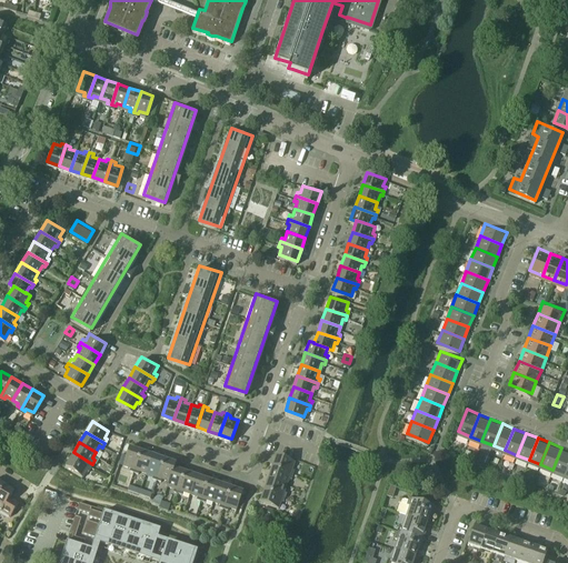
[(135,468),(141,448),(130,443),(123,461),(131,464),(130,466),(135,468)]
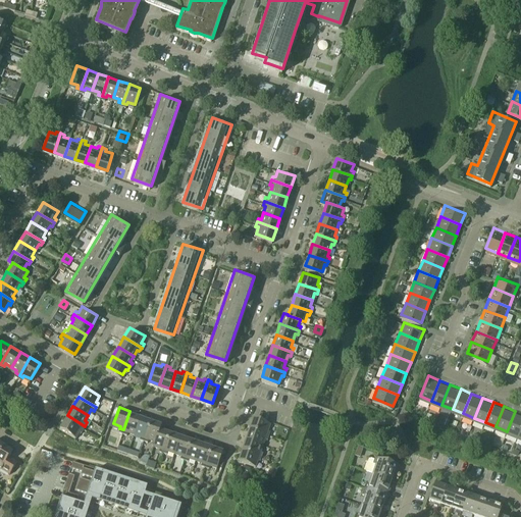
[(135,431),(141,414),(129,411),(123,429),(127,431),(128,428),(135,431)]
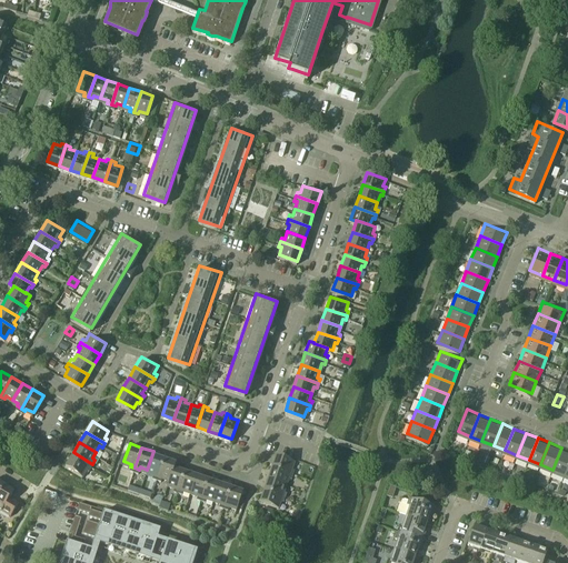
[(565,474),(567,466),(567,450),(561,448),(552,470),(565,474)]
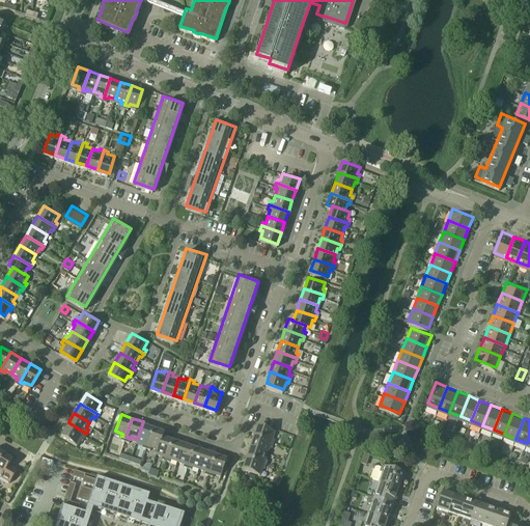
[(146,445),(154,425),(143,421),(137,439),(143,441),(142,443),(146,445)]
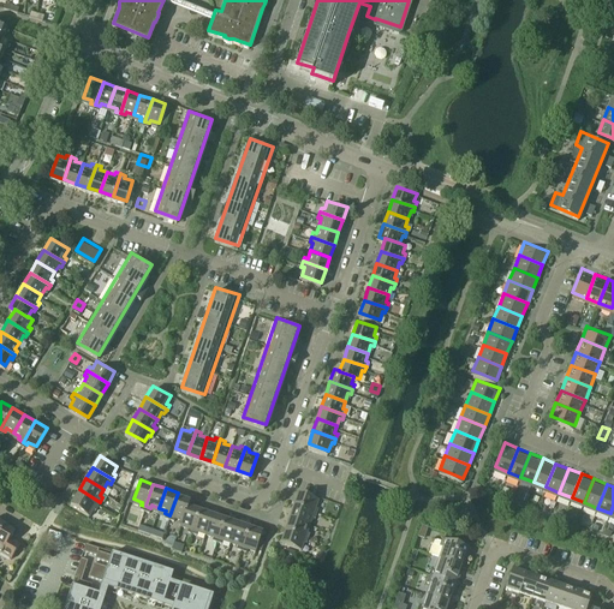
[(316,503),(319,495),(299,488),(294,501),(317,509),(320,505),(316,503)]
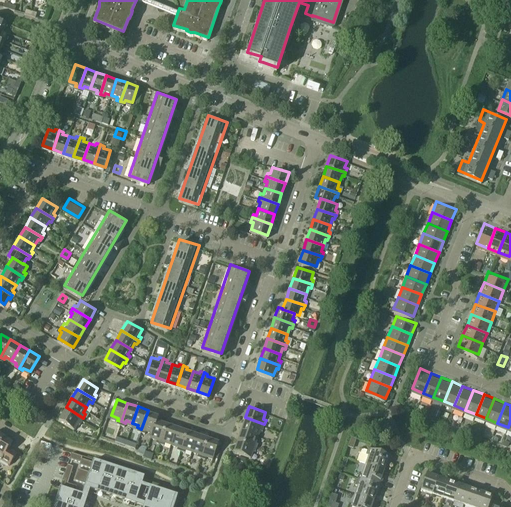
[(83,418),(66,407),(60,417),(75,426),(78,420),(81,421),(83,418)]
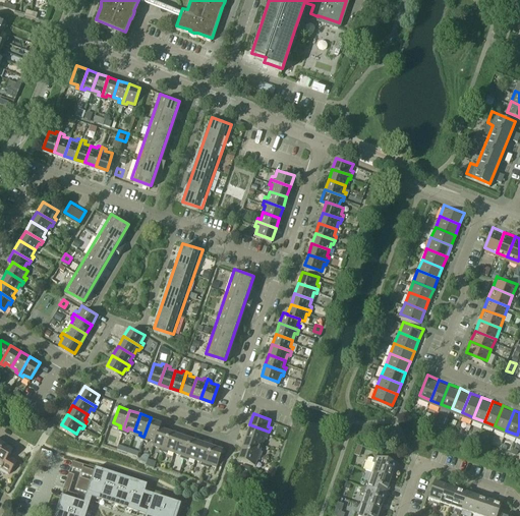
[(156,438),(160,425),(162,420),(151,417),(143,437),(148,438),(149,436),(155,438),(156,438)]
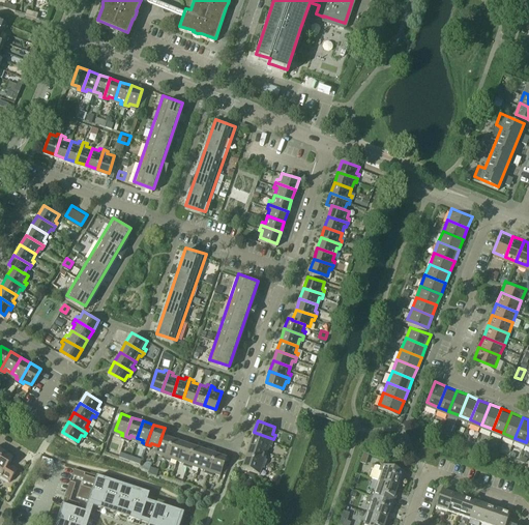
[(272,443),(273,439),(254,432),(251,443),(267,448),(269,442),(272,443)]
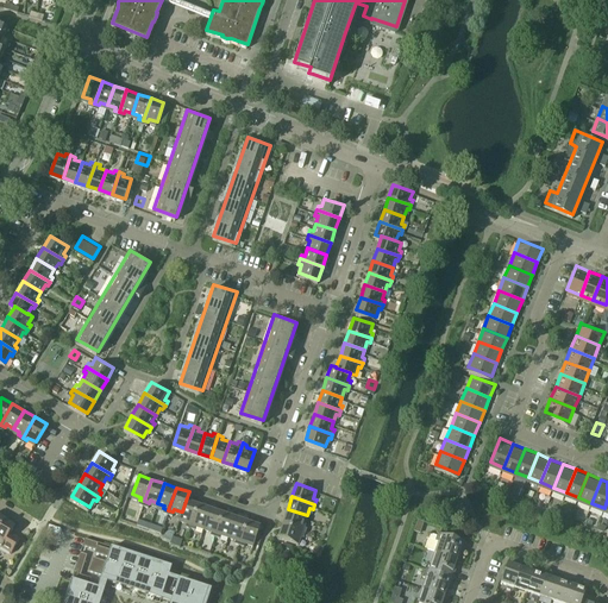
[(199,501),(187,497),(182,512),(181,512),(179,516),(187,519),(186,522),(192,523),(199,501)]
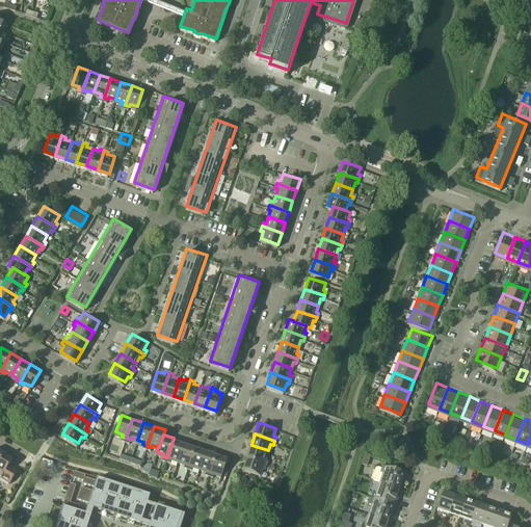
[(179,459),(185,442),(174,438),(167,457),(170,459),(171,456),(179,459)]
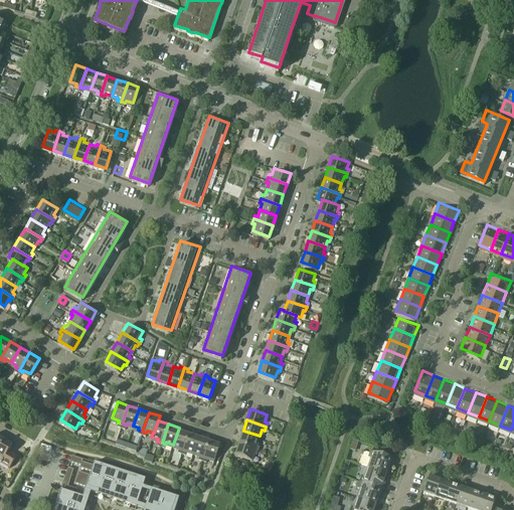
[(182,450),(189,431),(179,428),(173,445),(179,447),(178,449),(182,450)]
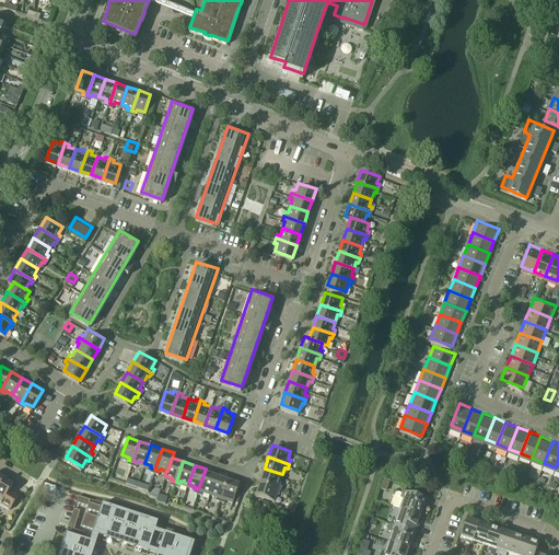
[(210,492),(217,473),(206,469),(198,489),(202,492),(204,488),(210,492)]
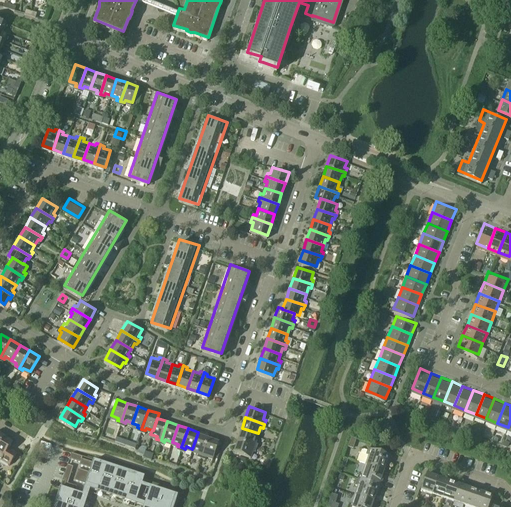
[(256,439),(258,433),(242,428),(238,438),(257,444),(259,440),(256,439)]
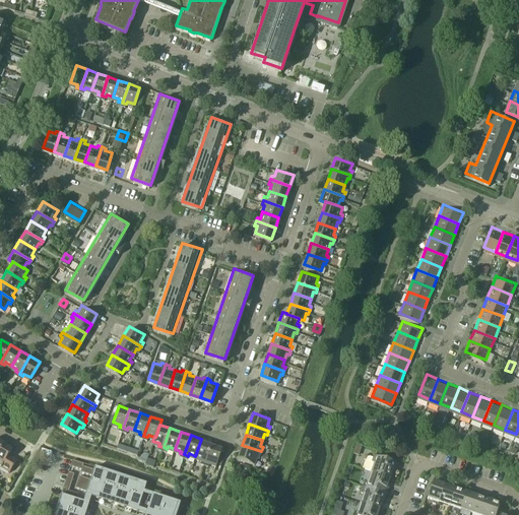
[(205,462),(212,442),(201,439),(195,456),(202,458),(201,460),(205,462)]
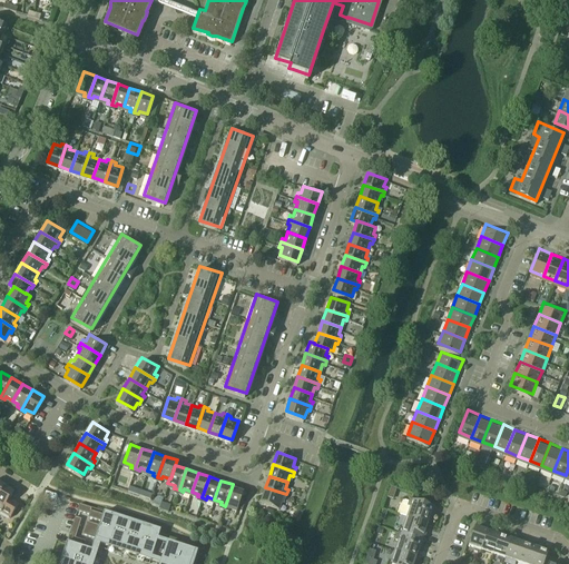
[(20,500),(11,494),(16,487),(15,486),(15,485),(10,482),(9,483),(6,482),(0,491),(0,506),(11,514),(20,500)]
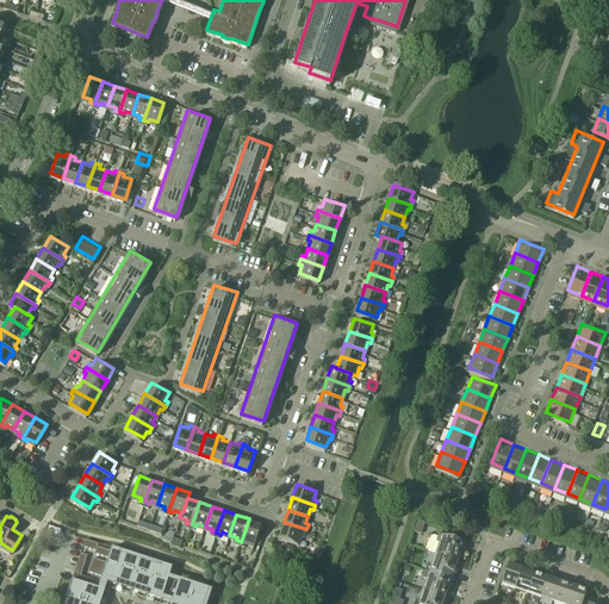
[(249,518),(241,542),(246,543),(247,541),(254,543),(255,540),(260,541),(263,533),(259,531),(261,523),(249,518)]
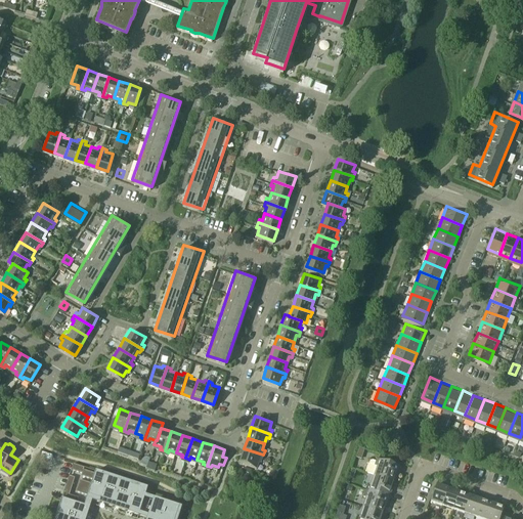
[(262,459),(263,455),(244,448),(241,460),(257,465),(259,458),(262,459)]
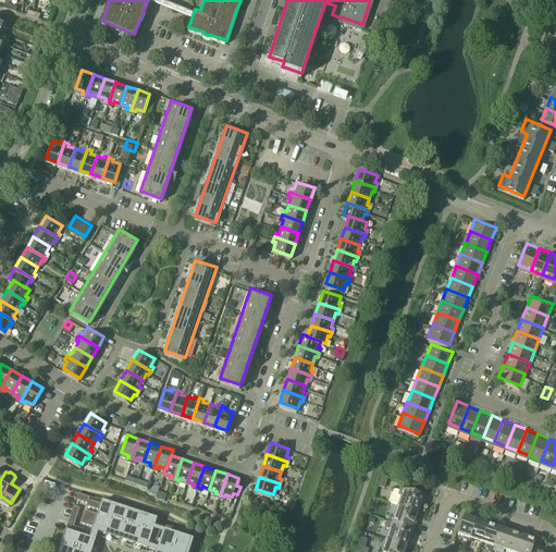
[(400,483),(400,487),(396,485),(391,499),(398,501),(418,508),(421,498),(424,499),(427,492),(400,483)]
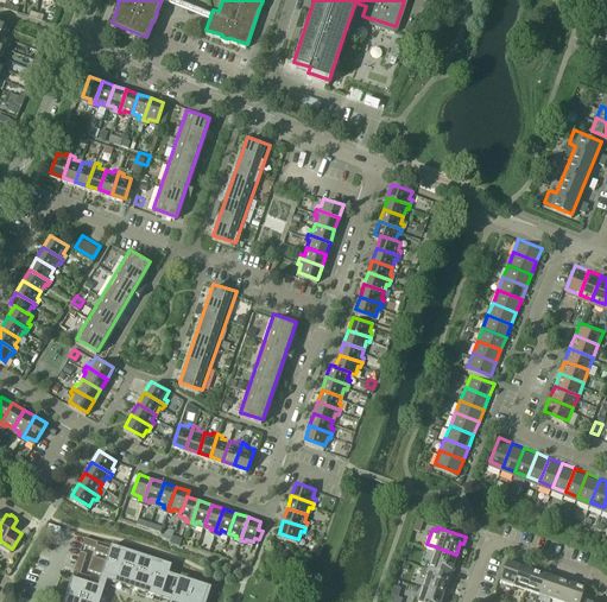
[(102,569),(101,571),(162,591),(171,562),(163,558),(163,562),(118,546),(119,544),(111,542),(111,544),(108,551),(106,556),(105,563),(102,569)]
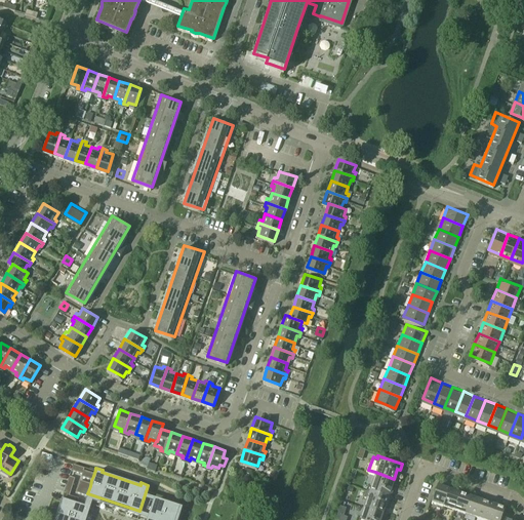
[(391,488),(394,479),(375,472),(371,481),(369,481),(367,487),(391,495),(393,489),(391,488)]
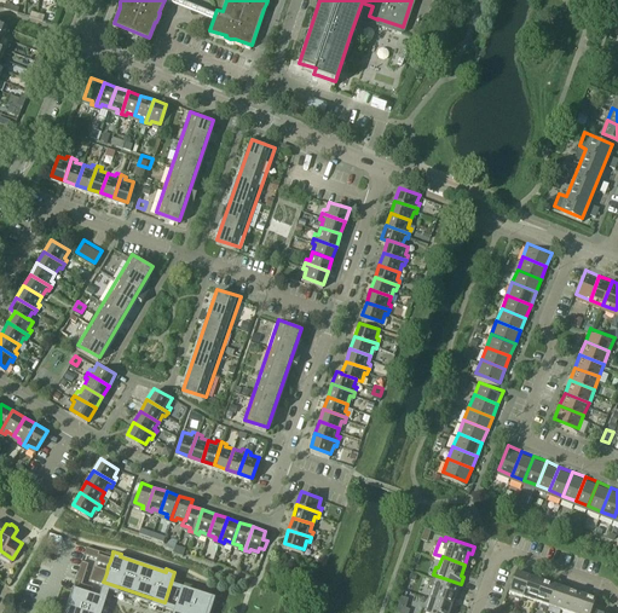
[(524,593),(530,572),(517,567),(509,588),(524,593)]
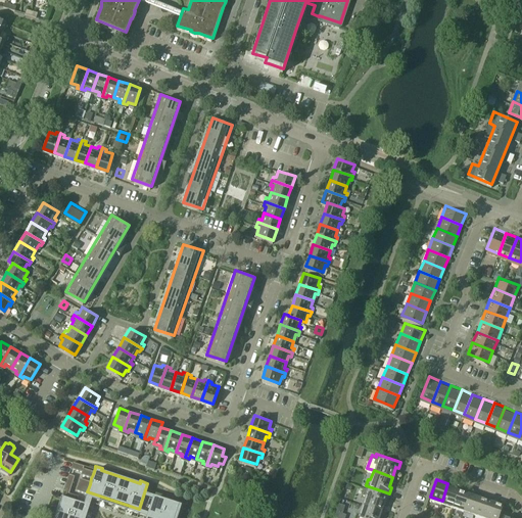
[(454,504),(459,487),(447,483),(442,501),(454,504)]
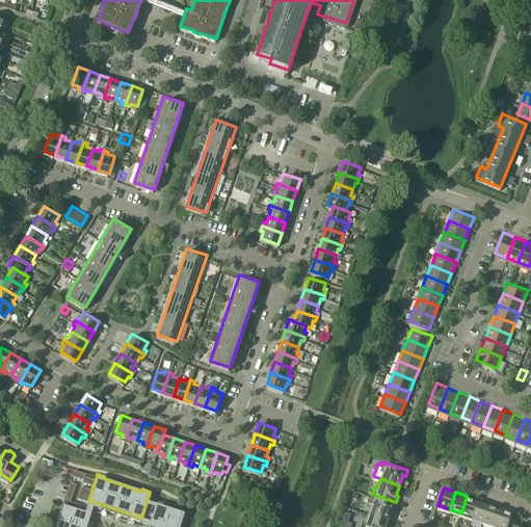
[(394,508),(396,502),(372,494),(370,500),(372,501),(369,510),(389,517),(392,507),(394,508)]
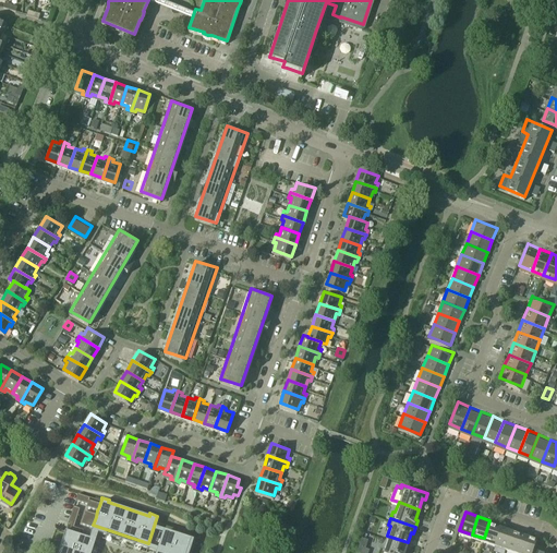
[(495,542),(501,524),(489,520),(484,538),(495,542)]
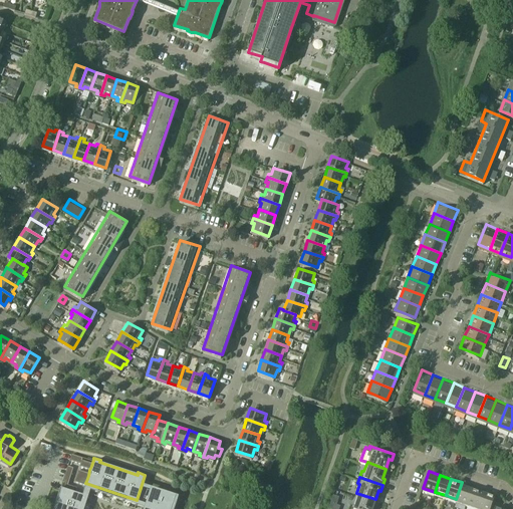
[(467,503),(473,486),(462,482),(456,499),(467,503)]
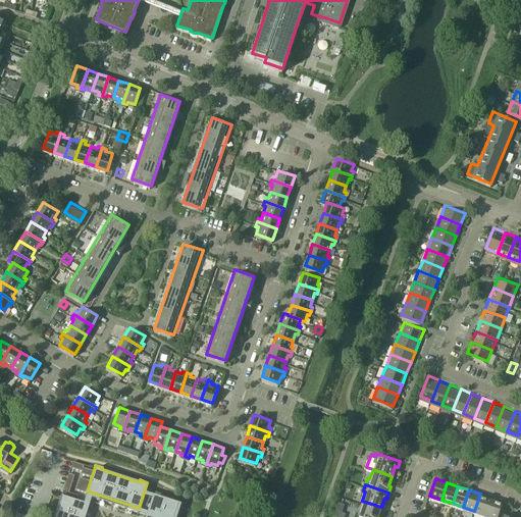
[(155,493),(147,516),(172,516),(178,503),(165,499),(166,496),(160,495),(155,493)]
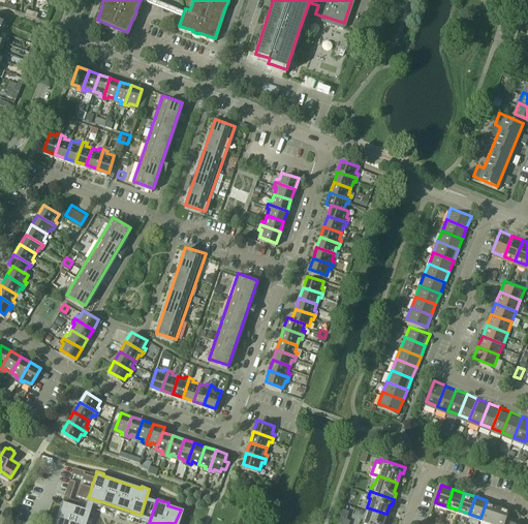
[(56,519),(54,523),(83,523),(89,509),(78,504),(73,503),(70,502),(65,500),(59,520),(56,519)]
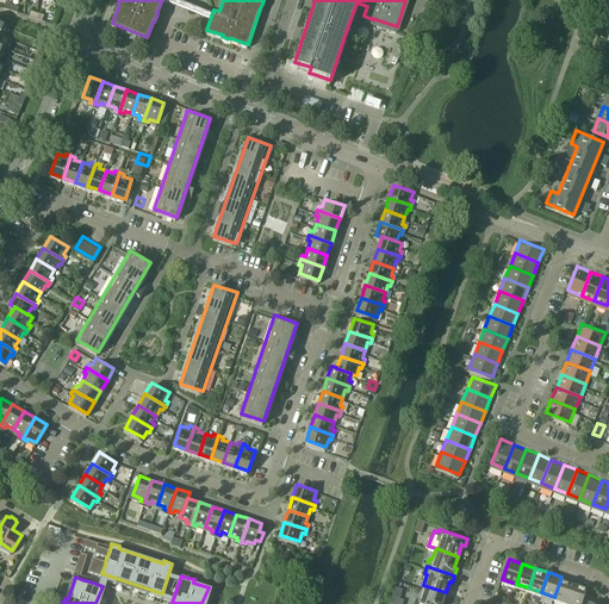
[(567,601),(575,581),(561,577),(554,597),(567,601)]
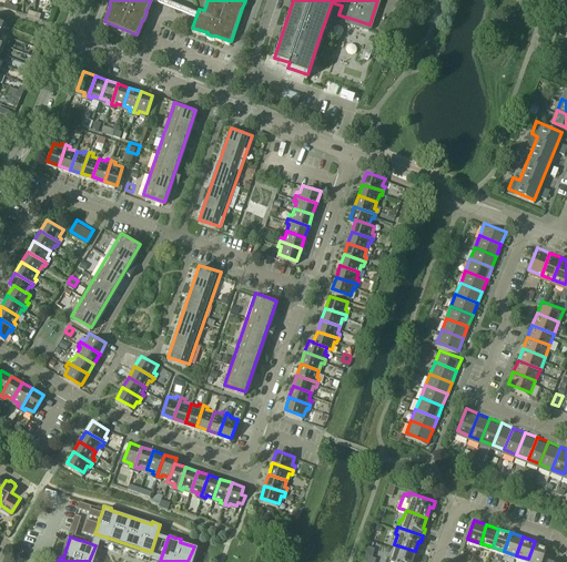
[(537,561),(540,561),(547,545),(535,541),(528,559),(537,561)]
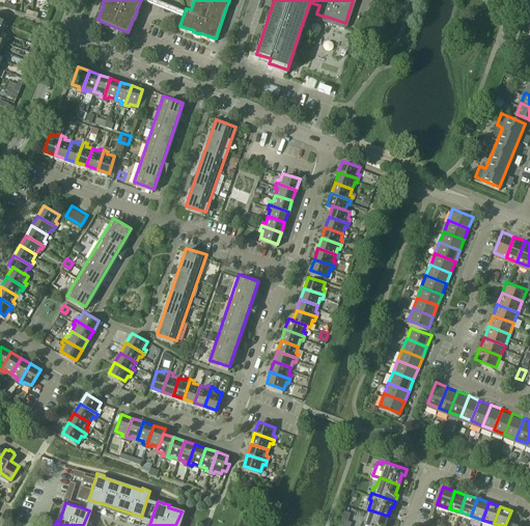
[(384,525),(388,516),(368,509),(365,519),(363,518),(360,525),(362,525),(384,525)]
